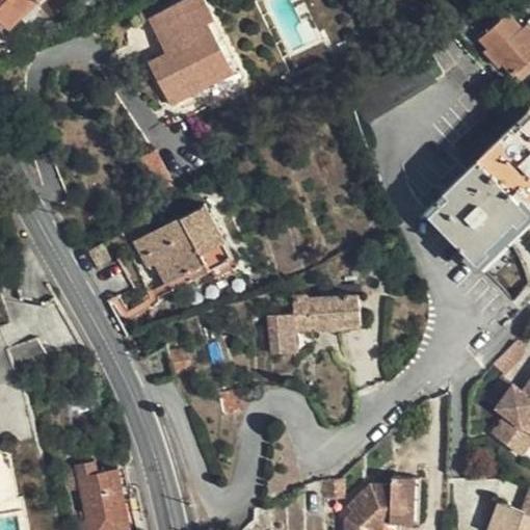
[(0,18),(10,28),(35,0),(0,0),(0,18)]
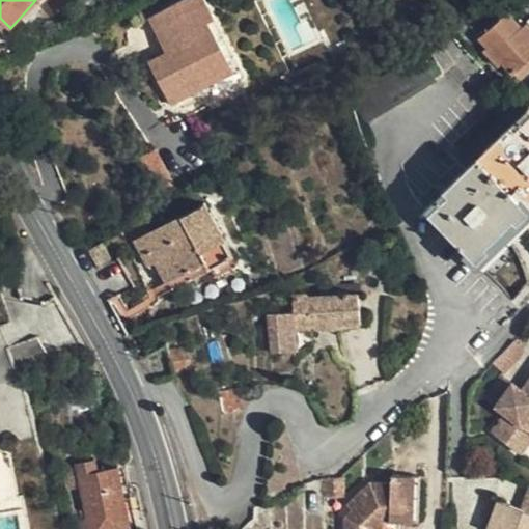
[(205,0),(182,0),(145,20),(163,54),(147,63),(174,113),(237,80),(207,24),(216,19),(205,0)]
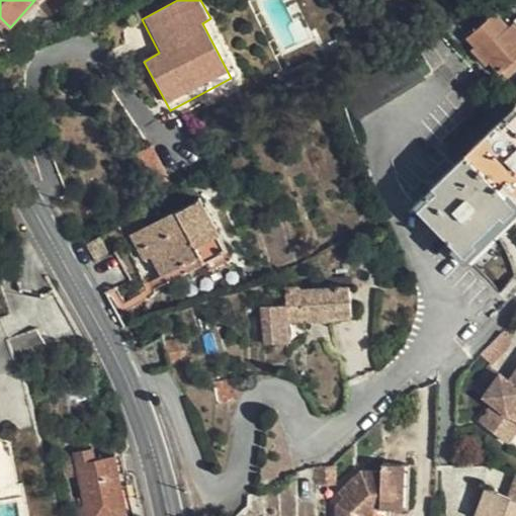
[(511,81),(515,76),(515,19),(506,29),(494,17),(473,37),(481,48),(476,52),(489,67),(495,63),(511,81)]
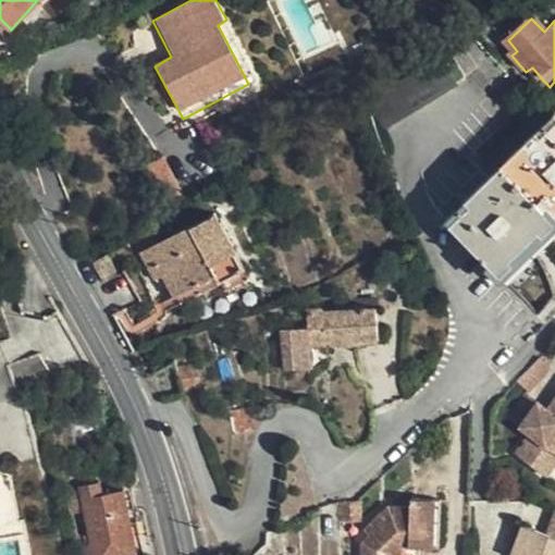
[(226,20),(218,25),(248,84),(258,78),(226,20)]
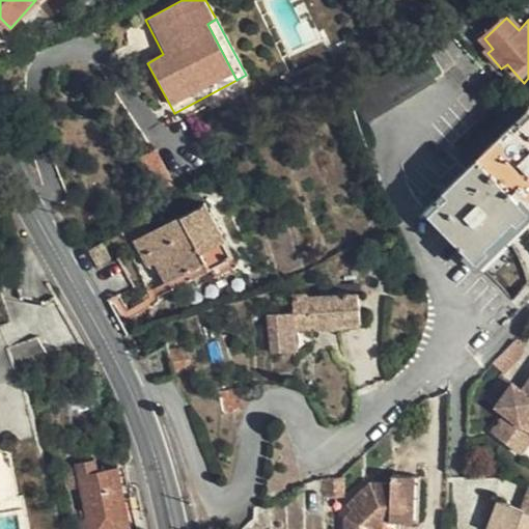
[(528,105),(509,123),(514,130),(528,113),(528,105)]
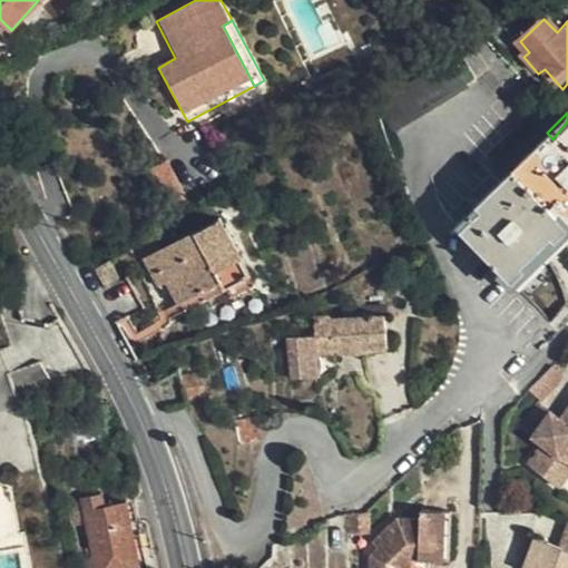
[(554,238),(567,225),(567,121),(552,139),(547,133),(476,205),(479,209),(459,229),(500,272),(510,282),(525,268),(520,265),(550,235),(554,238)]
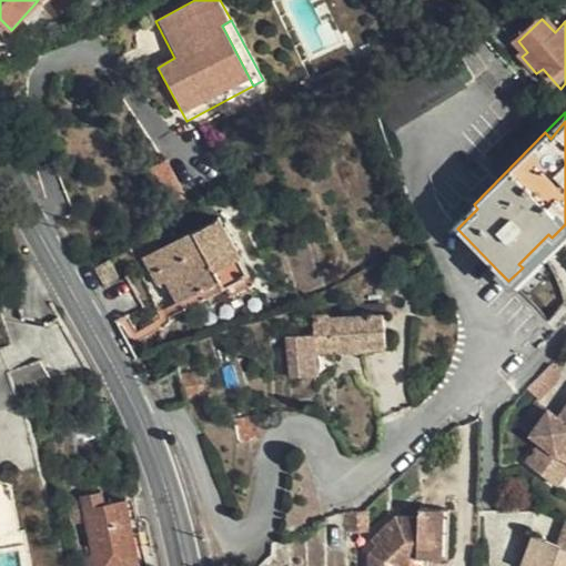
[(169,161),(169,159),(149,171),(159,192),(179,180),(169,161)]
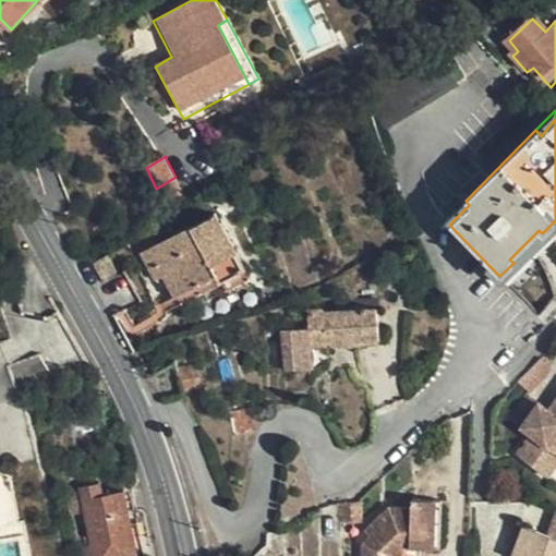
[(445,220),(449,225),(469,205),(466,201),(445,220)]
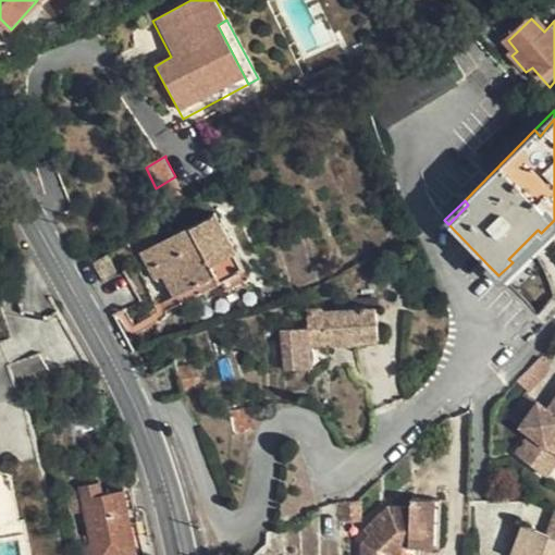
[(213,274),(219,282),(224,291),(248,278),(213,213),(139,254),(149,271),(157,267),(161,275),(174,297),(213,274)]
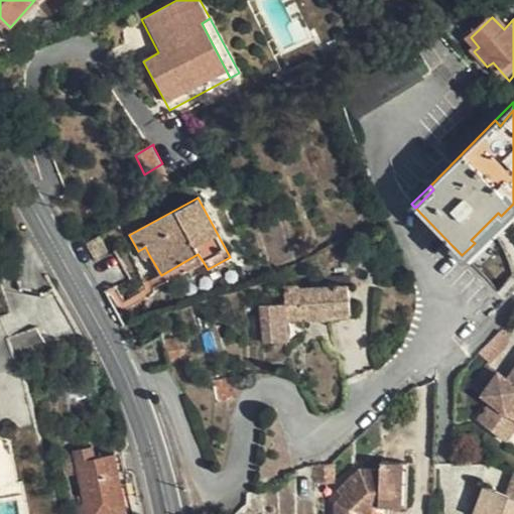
[(513,211),(513,204),(501,216),(498,213),(471,240),(475,243),(462,255),(453,246),(448,249),(462,262),(513,211)]
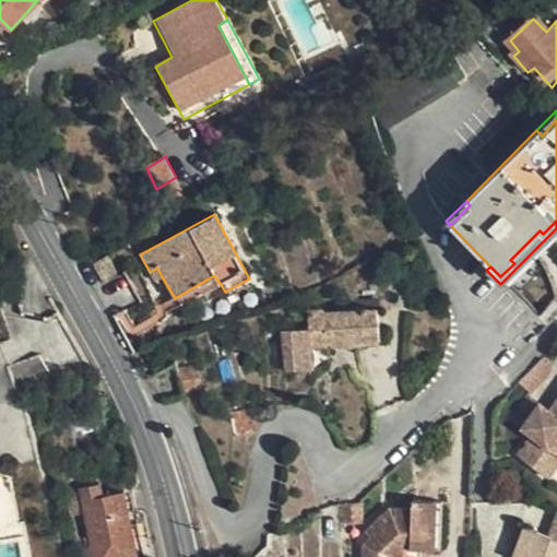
[(93,264),(104,283),(117,276),(107,257),(93,264)]
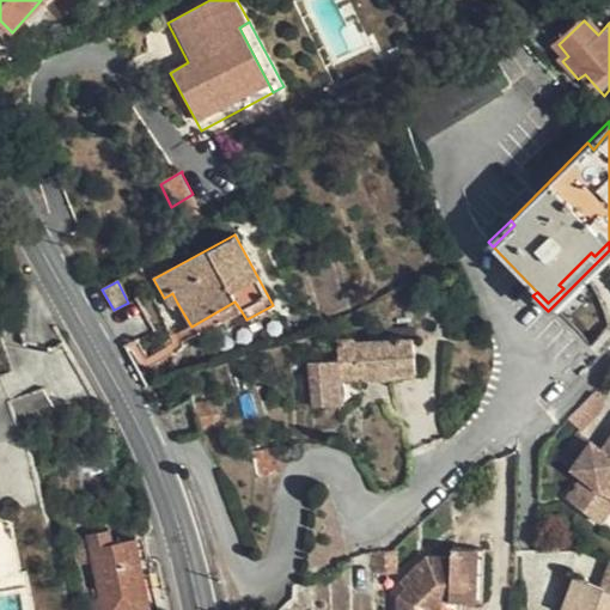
[(170,307),(177,303),(172,293),(164,298),(170,307)]
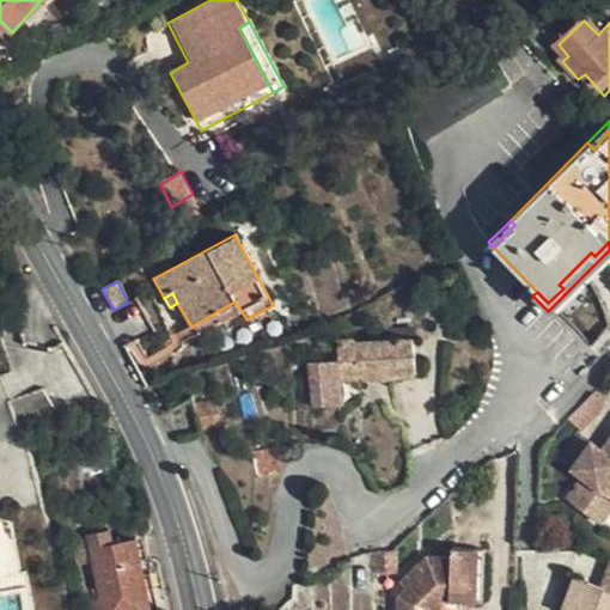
[(196,334),(241,310),(235,302),(191,327),(196,334)]
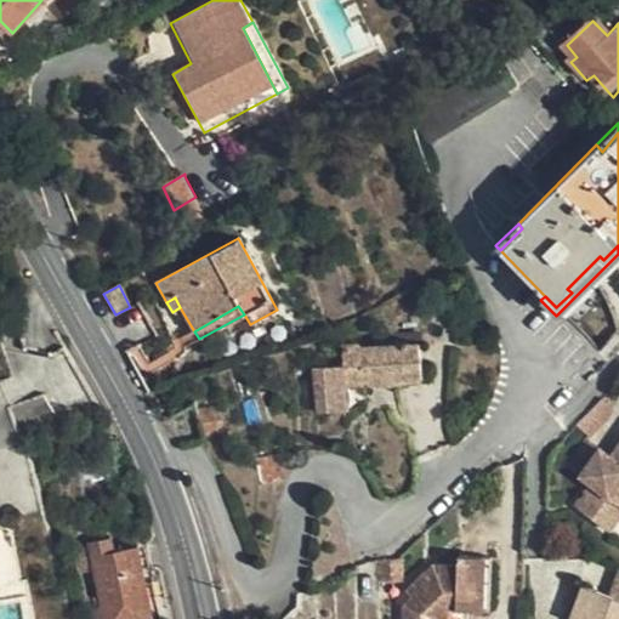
[(359,348),(359,344),(340,346),(344,385),(420,379),(418,345),(359,348)]
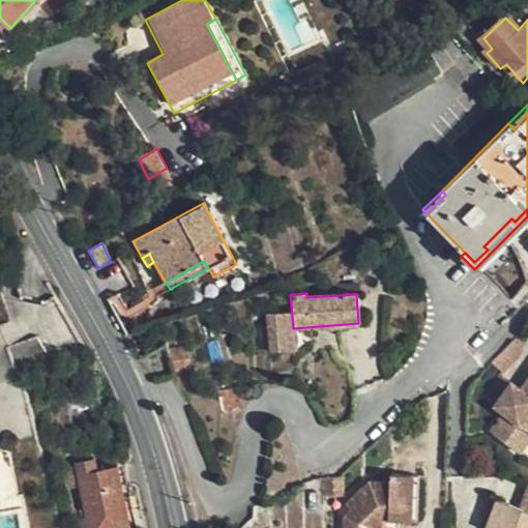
[(44,354),(34,340),(8,350),(13,365),(44,354)]
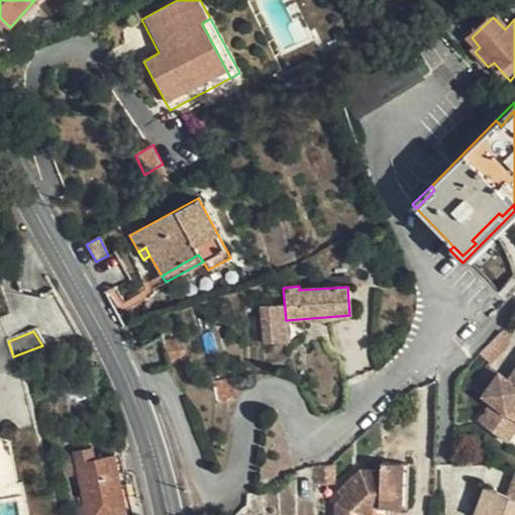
[(509,341),(500,333),(480,353),(488,364),(509,341)]
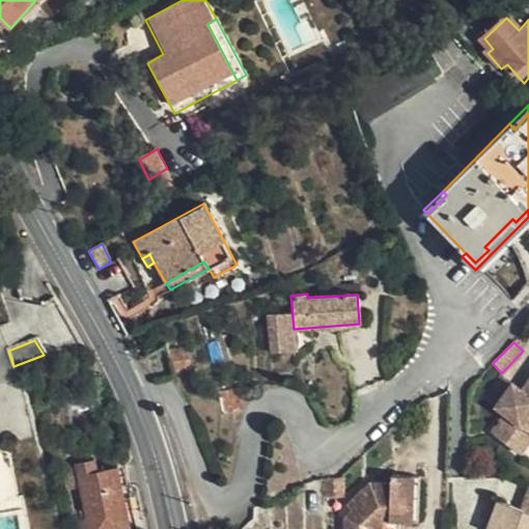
[(166,351),(173,376),(191,371),(186,347),(166,351)]
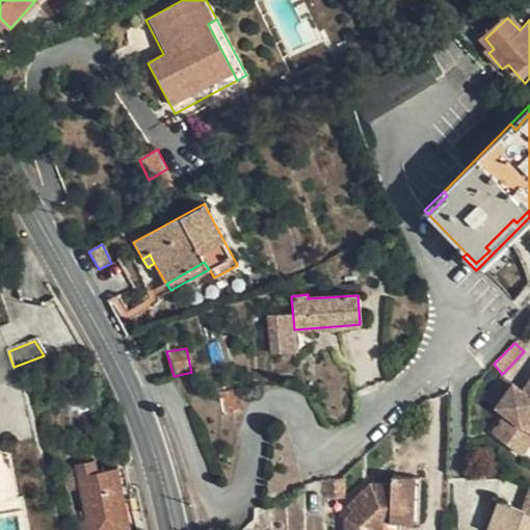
[(483,399),(496,407),(502,400),(512,385),(501,376),(483,399)]
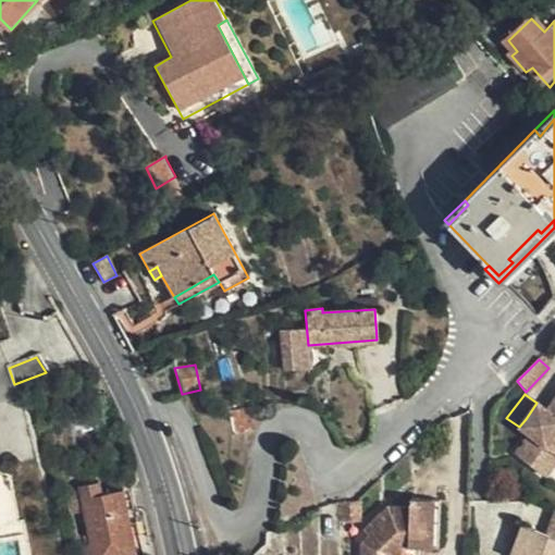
[(554,399),(547,410),(537,403),(526,419),(535,426),(529,435),(515,455),(545,477),(554,463),(554,399)]
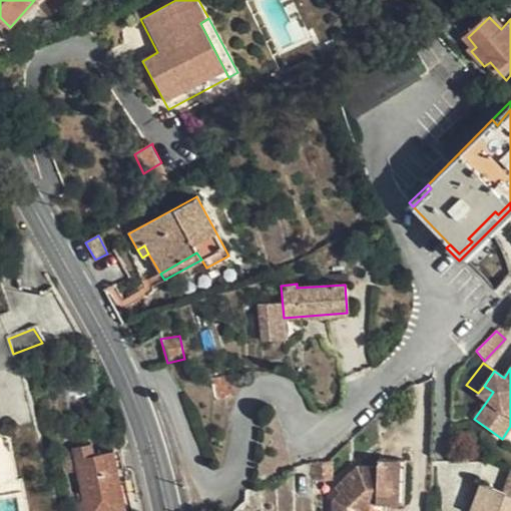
[(210,380),(210,381),(214,399),(232,396),(226,376),(210,380)]
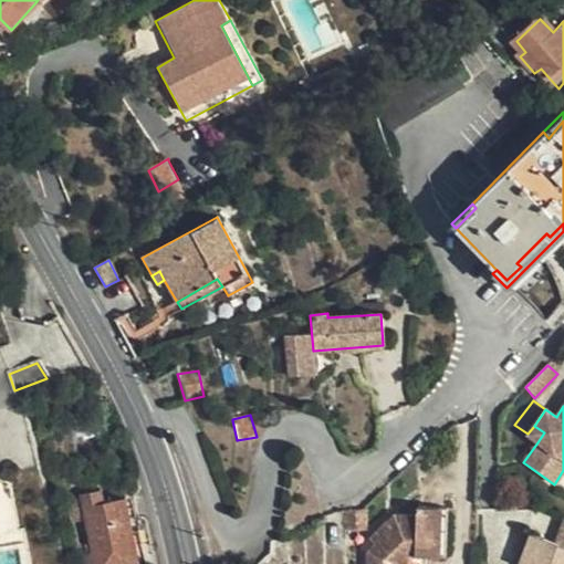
[(528,434),(538,442),(544,432),(534,426),(528,434)]
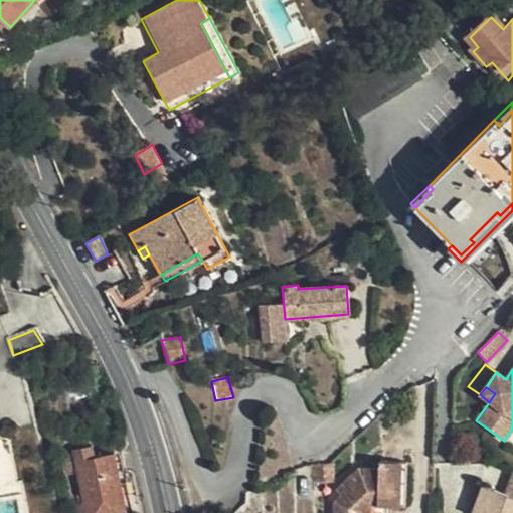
[(72,450),(73,456),(77,473),(83,504),(84,512),(124,512),(113,455),(94,459),(91,447),(72,450)]
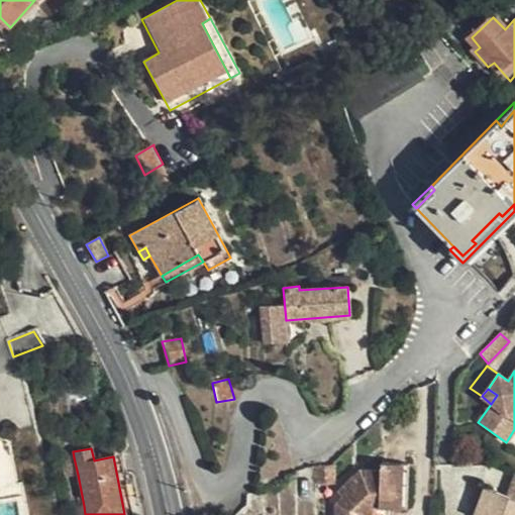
[(64,477),(78,475),(74,457),(60,460),(64,477)]
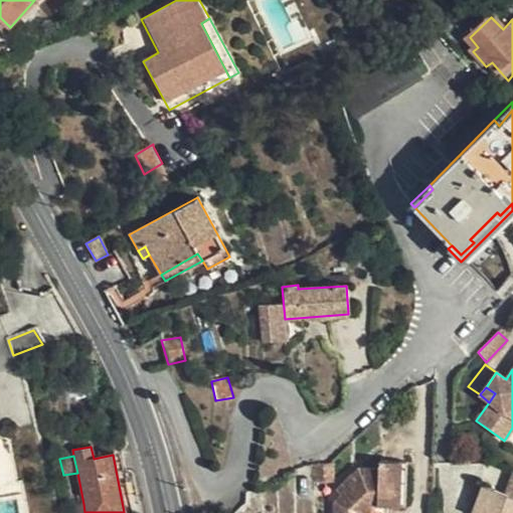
[(357,469),(350,476),(355,480),(342,495),(336,502),(334,512),(368,512),(374,506),(404,507),(408,463),(379,460),(378,471),(357,469)]
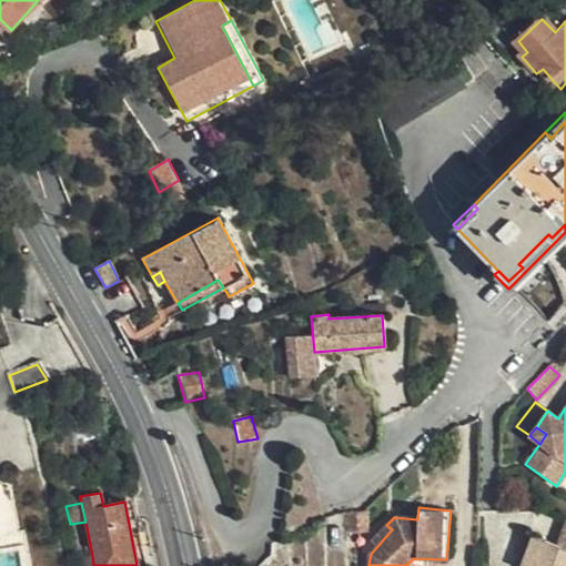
[(534,536),(523,565),(565,565),(565,521),(557,545),(534,536)]
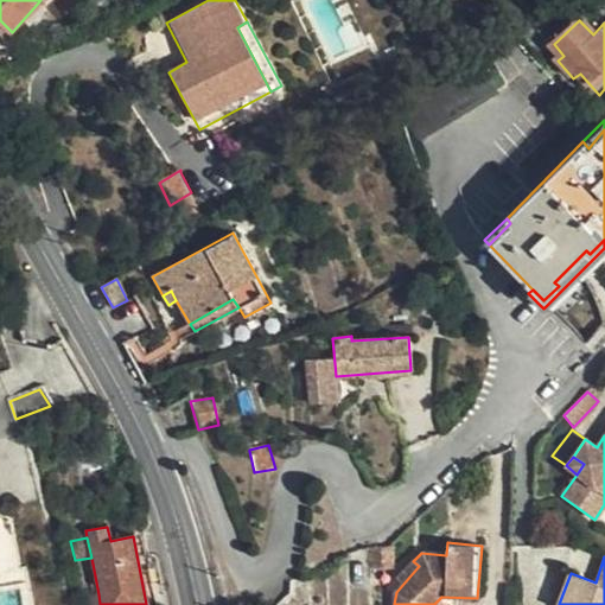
[(397,578),(403,584),(419,566),(413,561),(397,578)]
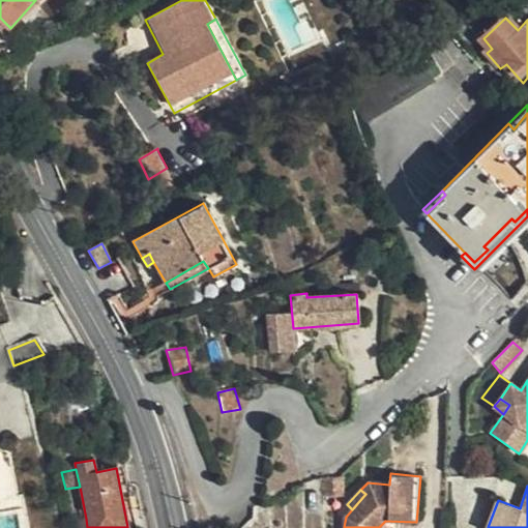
[(87,527),(86,519),(76,521),(77,527),(87,527)]
